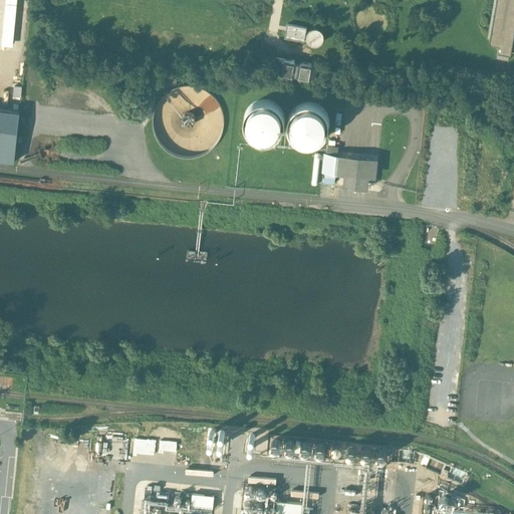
[(3,0),(1,44),(12,44),(14,0),(3,0)]
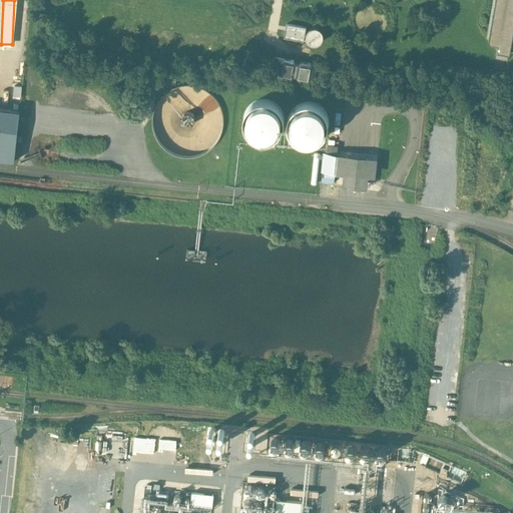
[(512,0),(498,0),(492,43),(500,45),(500,51),(512,53),(512,0)]
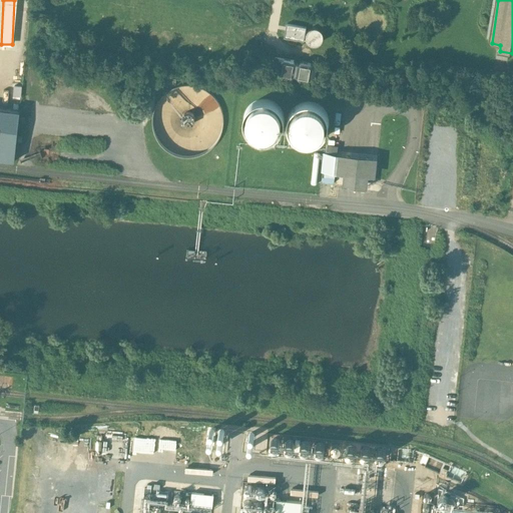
[(319,43),(322,29),(286,22),(283,36),(319,43)]
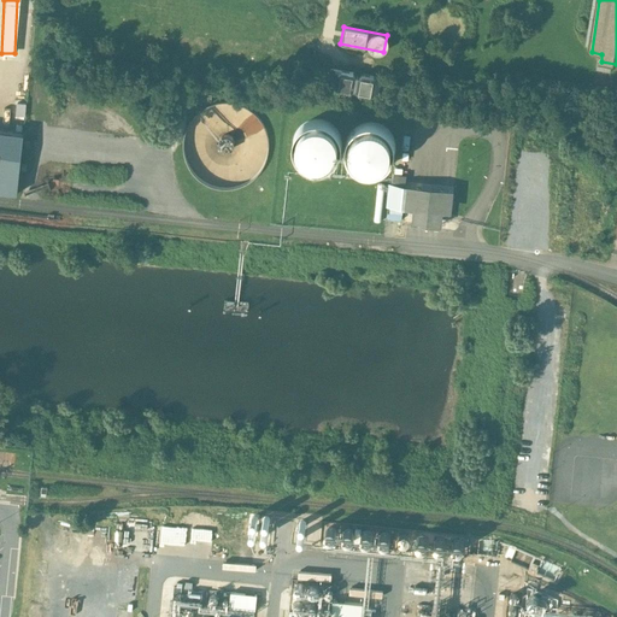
[(342,70),(338,74),(335,87),(338,90),(350,93),(352,90),(357,92),(359,95),(370,98),(375,94),(378,95),(382,81),(377,80),(375,77),(363,75),(359,77),(356,76),(353,72),(342,70)]
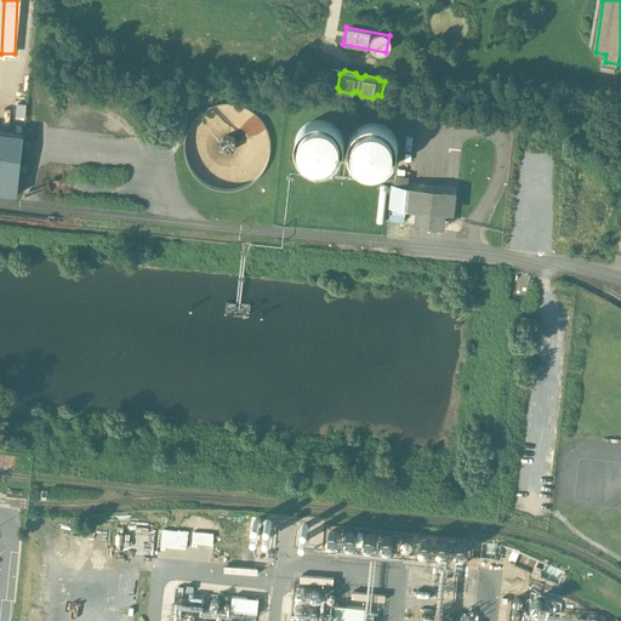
[(266,135),(266,127),(255,110),(234,101),(214,102),(194,114),(187,131),(187,143),(191,149),(192,157),(215,167),(222,177),(221,169),(226,166),(232,166),(234,160),(241,157),(246,159),(258,152),(266,135)]
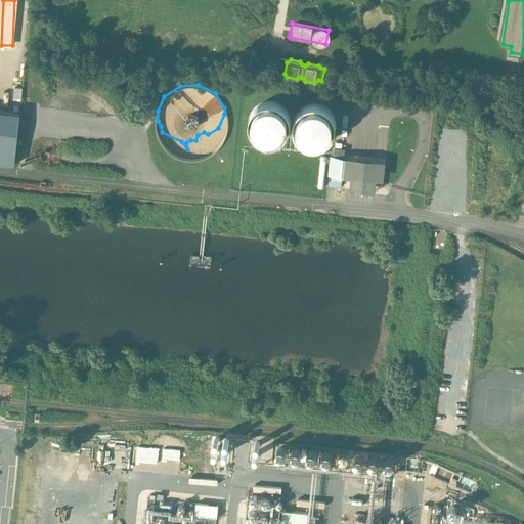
[(332,108),(319,104),(308,104),(290,112),(287,106),(272,101),(266,101),(248,108),(244,121),(244,122),(250,138),(272,146),(274,145),(279,146),(287,144),(287,136),(290,144),(292,143),(296,143),(306,146),(313,146),(333,139),(337,126),(337,122),(332,108)]
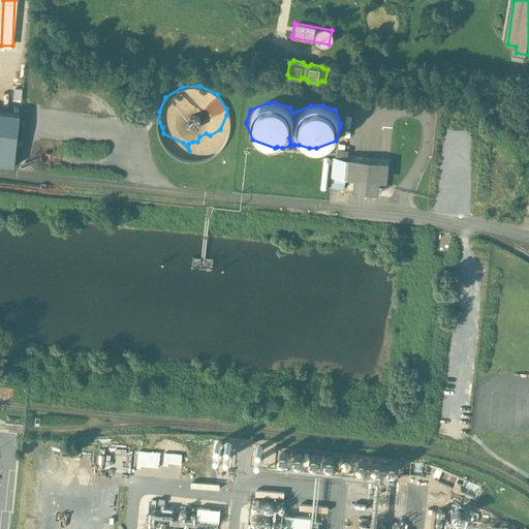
[(20,114),(0,111),(0,162),(14,164),(20,114)]
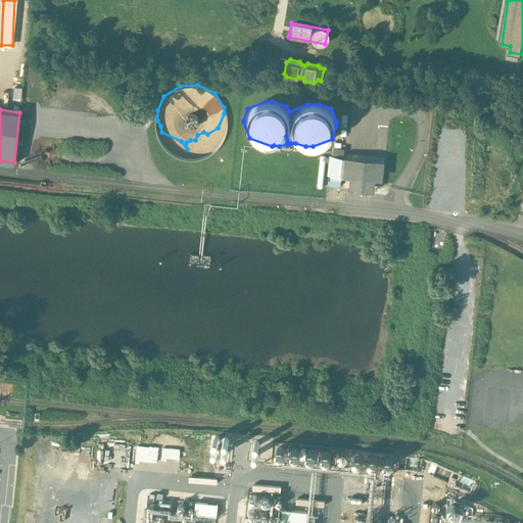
[(334,146),(332,164),(331,174),(341,175),(342,165),(344,147),(334,146)]
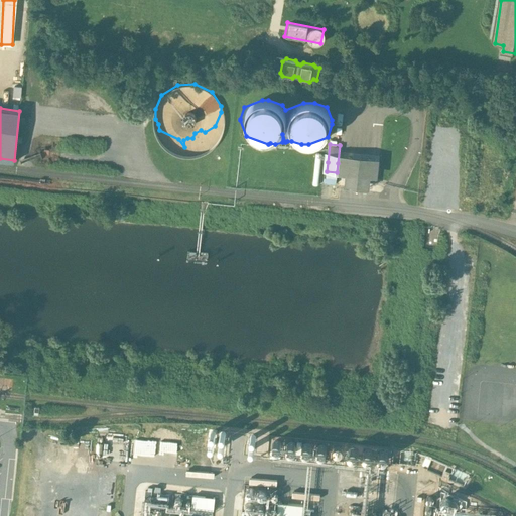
[(370,160),(350,158),(347,186),(367,188),(370,160)]
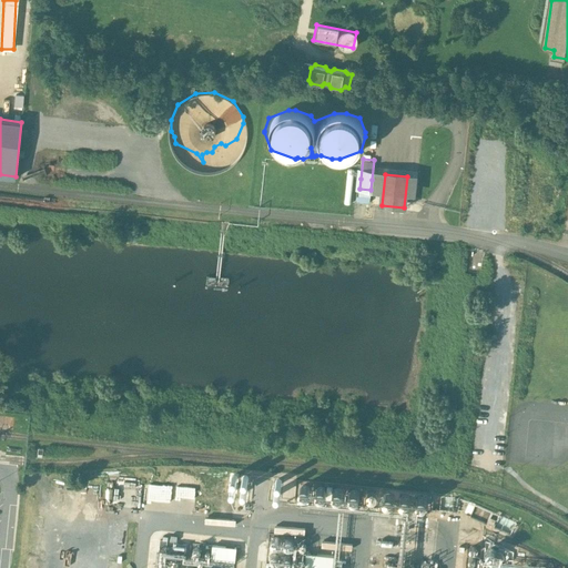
[(364,486),(296,479),(294,499),(362,506),(364,486)]
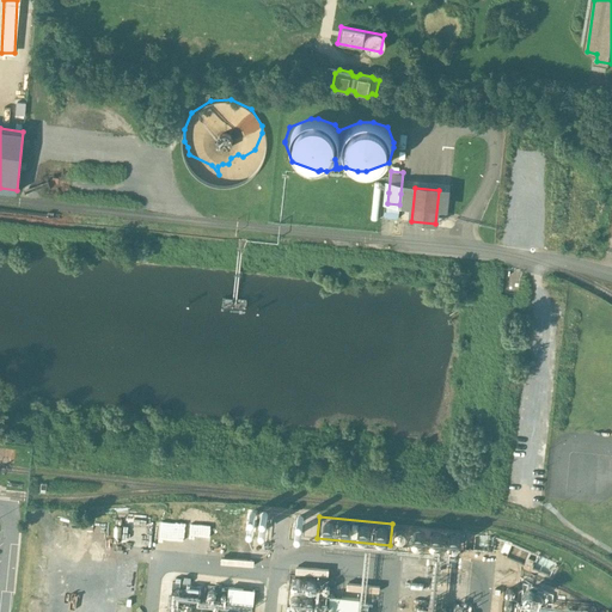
[(465,531),(392,524),(390,545),(463,552),(465,531)]
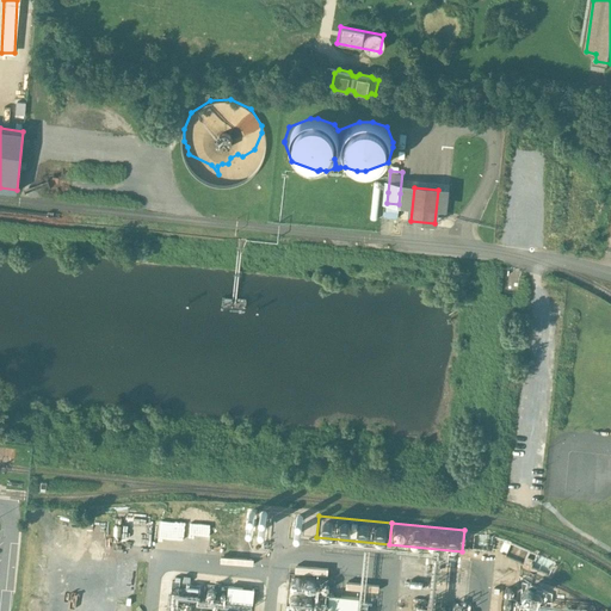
[(190,525),(190,547),(208,548),(208,526),(190,525)]
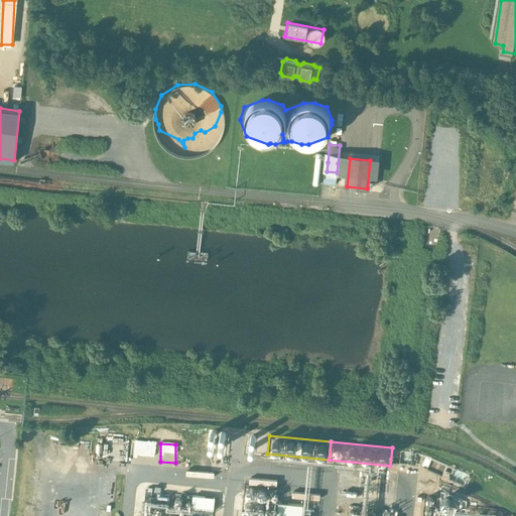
[(280,488),(244,485),(243,499),(278,502),(279,502),(280,488)]
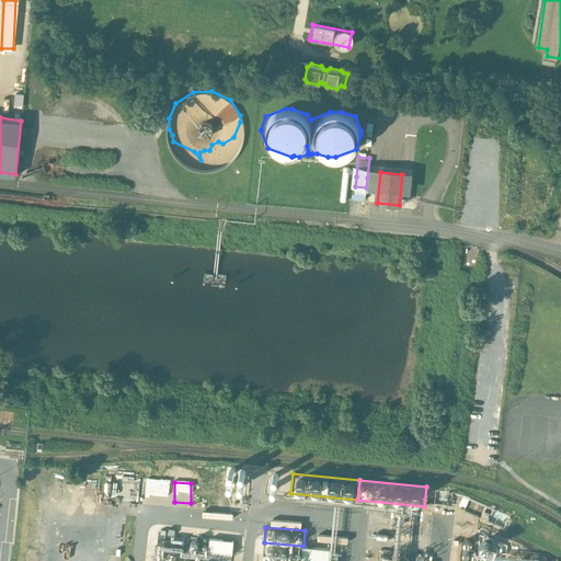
[(233,541),(209,538),(208,551),(232,554),(233,541)]
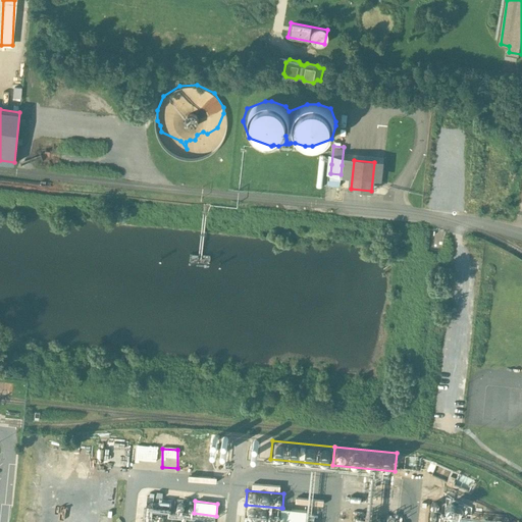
[(282,508),(281,508),(280,521),(295,521),(305,521),(307,511),(282,508)]
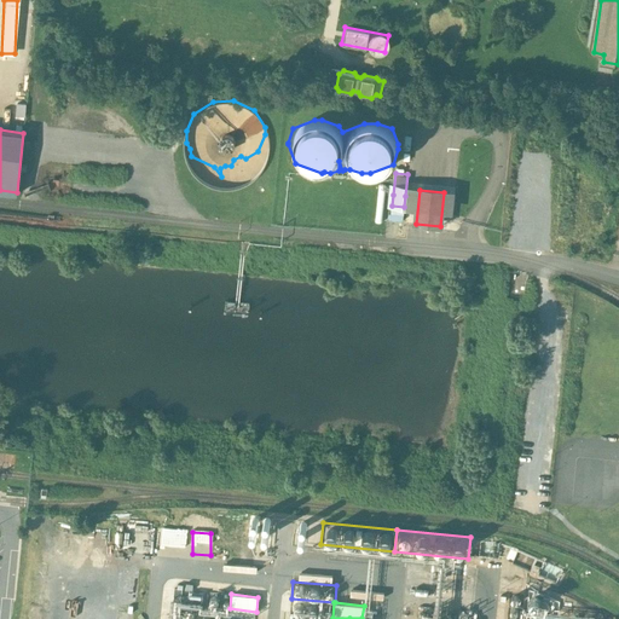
[(68,605),(67,618),(99,618),(100,607),(68,605)]
